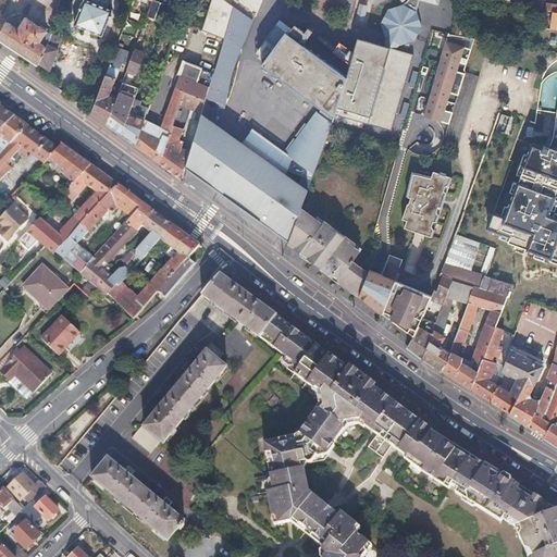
[(84,0),(74,25),(102,37),(112,11),(106,9),(108,0),(107,0),(90,0),(90,2),(84,0)]
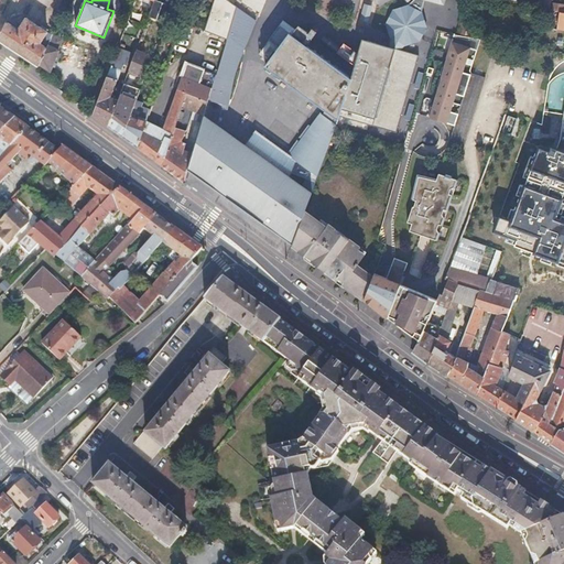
[(172,0),(153,0),(152,4),(169,10),(172,0)]
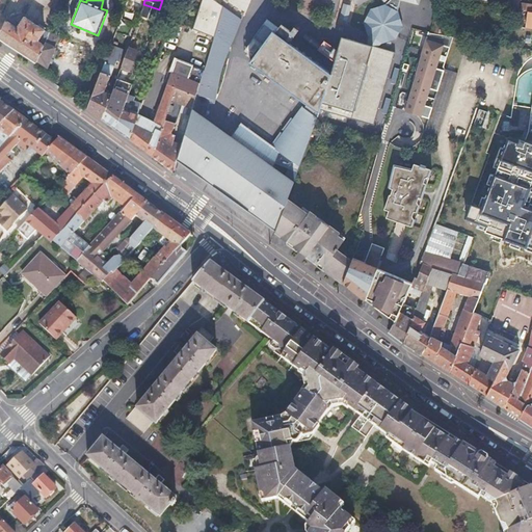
[(229,0),(205,77),(211,78),(222,81),(246,0),(229,0)]
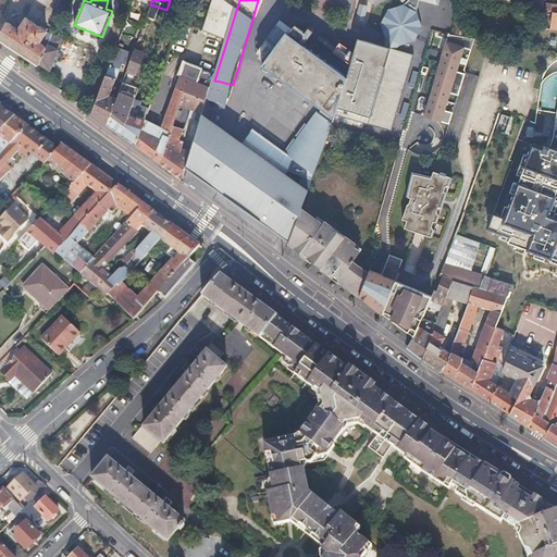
[(412,0),(405,8),(418,14),(421,2),(441,7),(442,0),(412,0)]
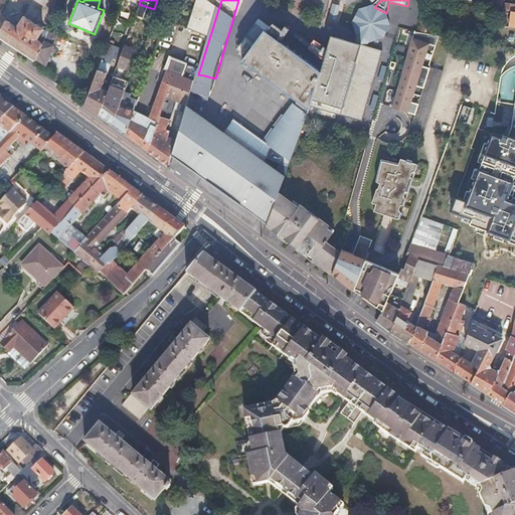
[(495,0),(494,8),(503,9),(504,0),(495,0)]
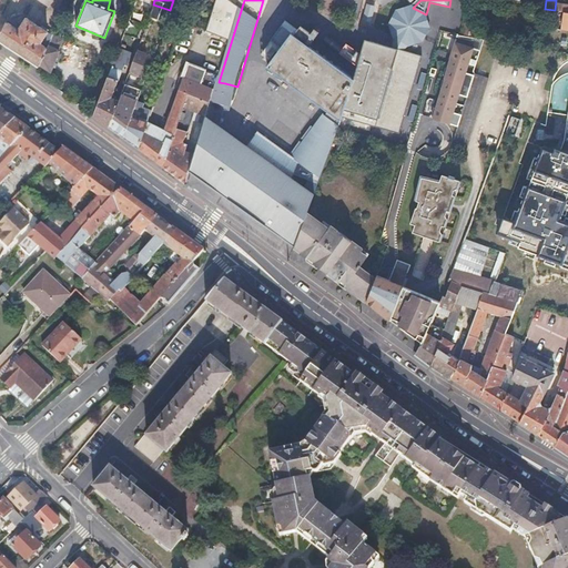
[(426,14),(413,8),(398,12),(391,24),(394,40),(406,47),(422,43),(429,28),(426,14)]
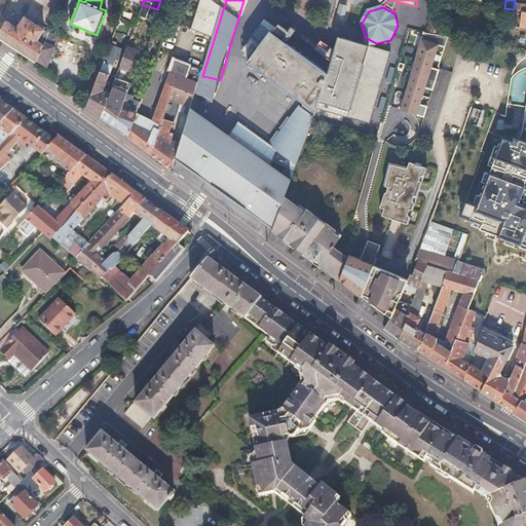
[(194,15),(190,29),(212,37),(217,24),(194,15)]
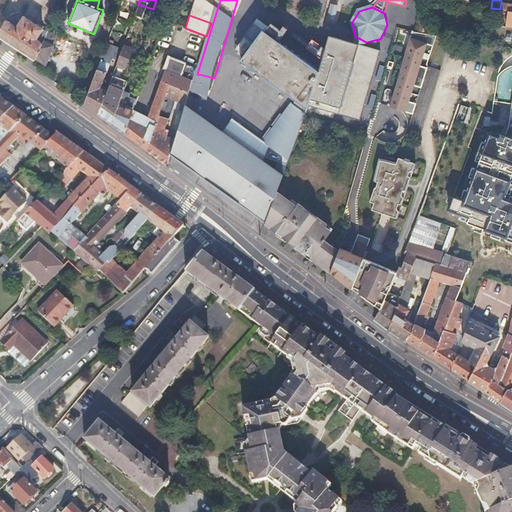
[(36,59),(47,31),(24,17),(17,27),(6,20),(0,33),(0,36),(5,40),(18,48),(35,60),(36,59)]
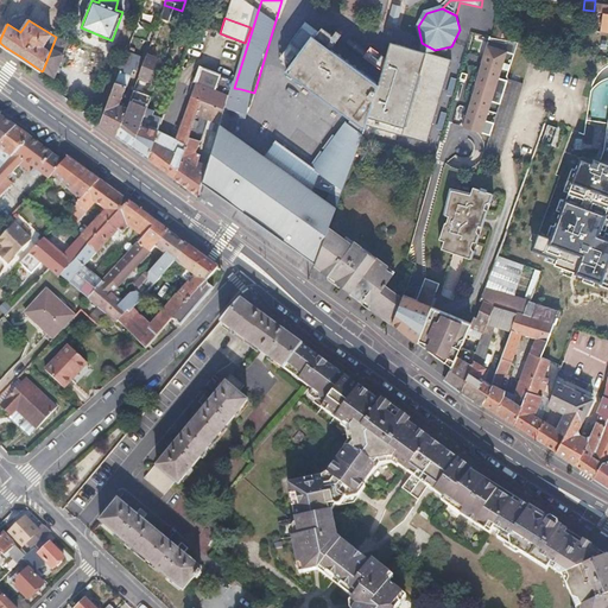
[(119,39),(126,42),(132,26),(124,24),(119,39)]
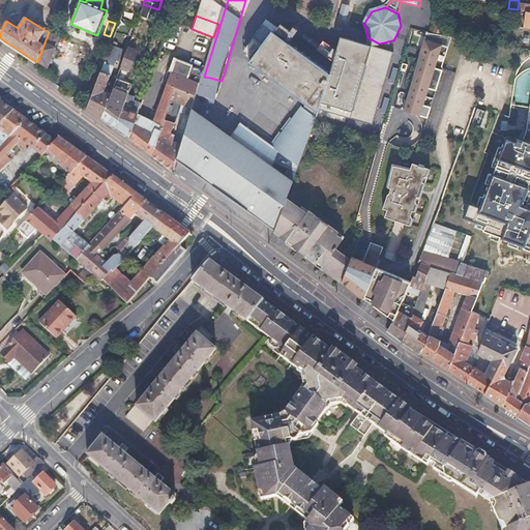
[(442,33),(444,23),(433,21),(431,31),(442,33)]
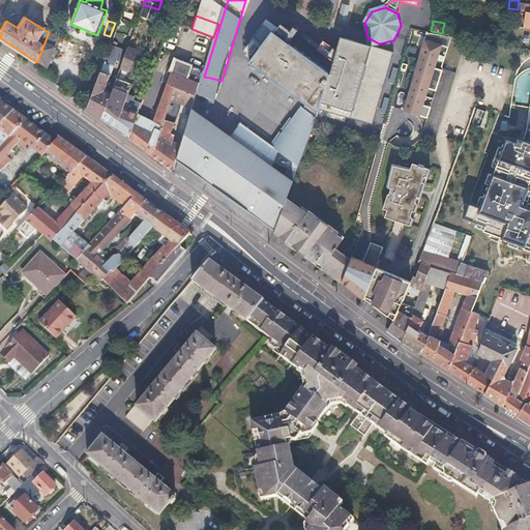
[(51,29),(49,32),(37,61),(48,67),(52,56),(54,57),(57,51),(55,50),(56,48),(55,47),(59,37),(57,36),(58,32),(51,29)]
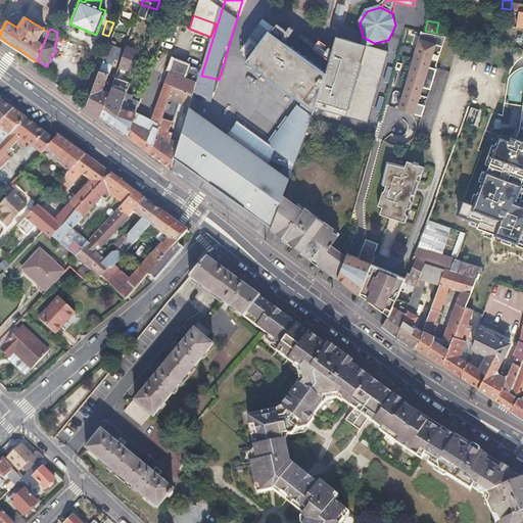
[(310,106),(315,109),(316,105),(317,103),(325,74),(269,32),(247,60),(300,99),(310,106)]
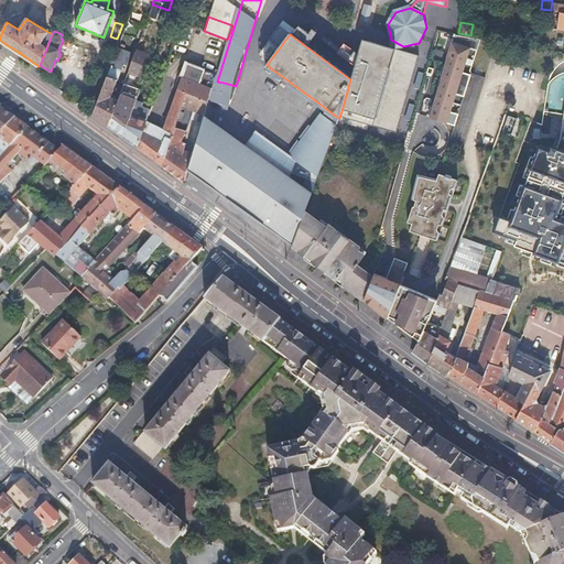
[(477,51),(481,39),(455,34),(449,51),(452,51),(446,66),(445,66),(442,78),(438,90),(440,90),(434,106),(433,105),(430,117),(454,125),(457,115),(449,111),(455,93),(463,96),(469,74),(462,72),(469,47),(477,51)]
